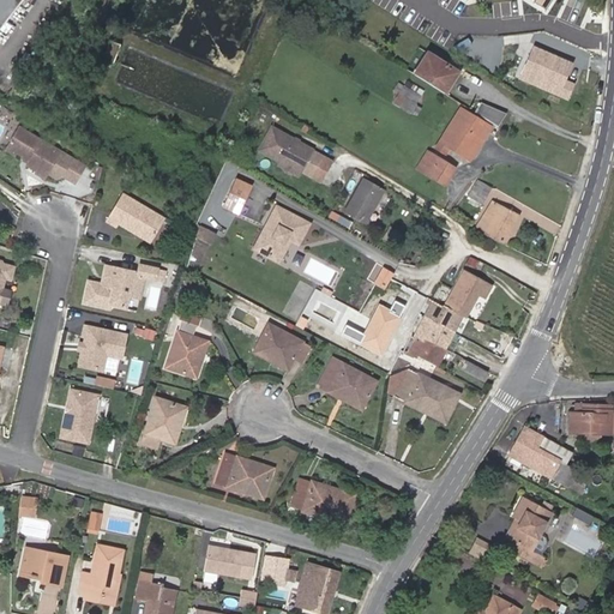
[(0,0),(0,29),(23,0),(0,0)]
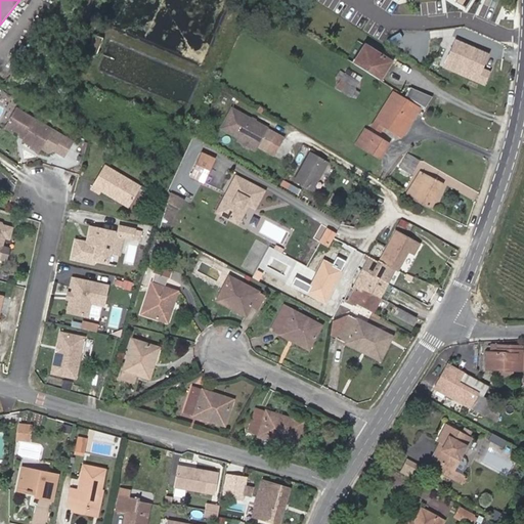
[(103,38),(94,34),(89,48),(88,50),(97,53),(103,38)]
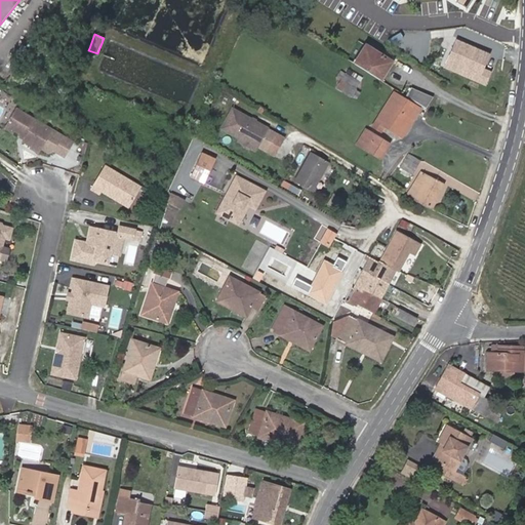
[(458,62),(455,70),(486,83),(491,71),(484,68),(490,53),(456,38),(450,51),(456,54),(458,62)]
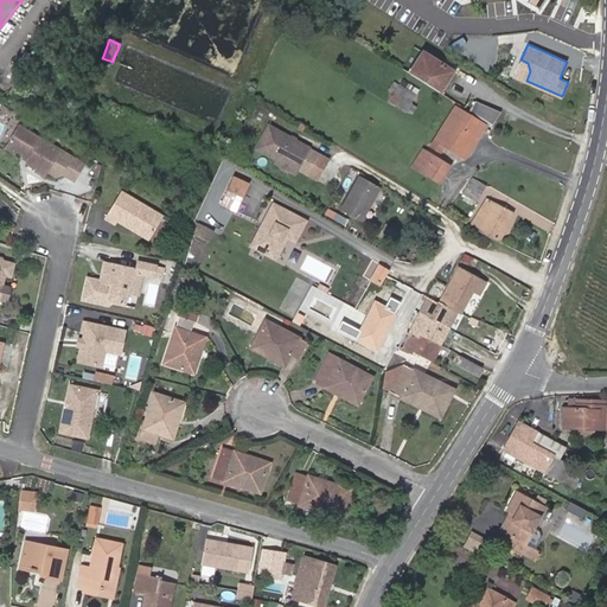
[(442,78),(447,81),(454,70),(423,51),(410,72),(436,89),(442,78)]
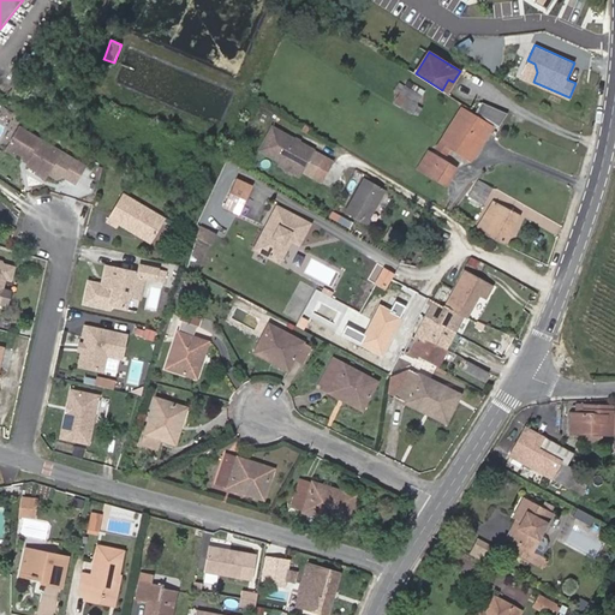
[(535,64),(527,60),(520,77),(533,82),(537,72),(535,64)]
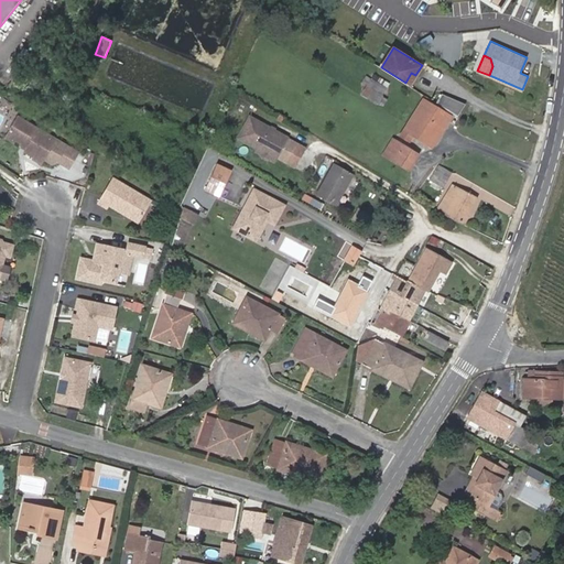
[(411,73),(405,83),(410,85),(415,75),(411,73)]
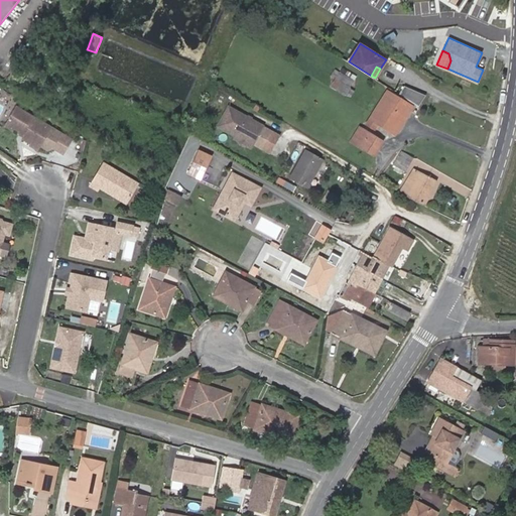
[(356,76),(347,70),(345,74),(340,71),(331,86),(345,95),(356,76)]
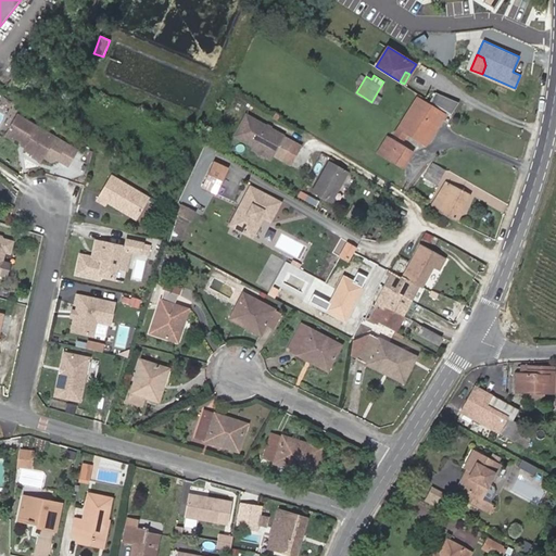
[(452,114),(454,110),(459,102),(436,91),(430,101),(452,114)]
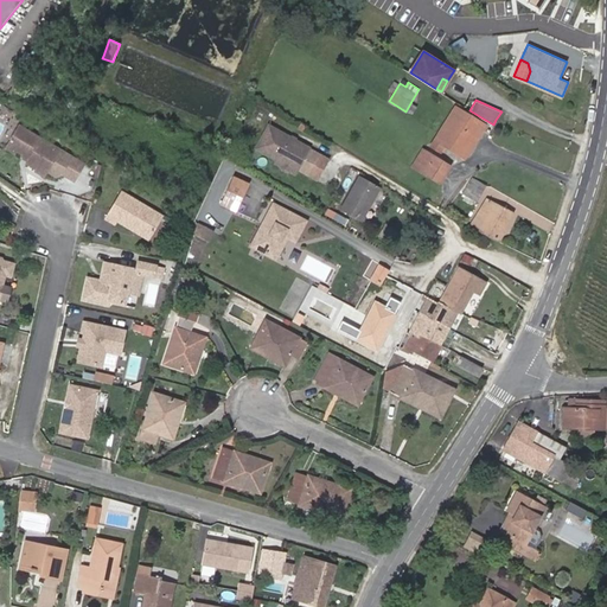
[(472,134),(477,136),(485,123),(455,106),(432,145),(441,151),(445,145),(459,154),(472,134)]
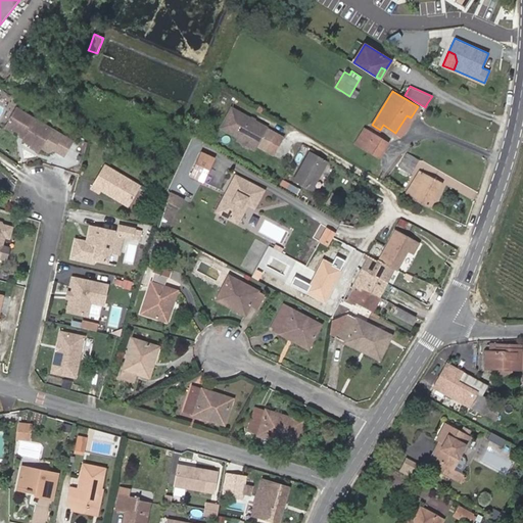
[(18,107),(7,125),(14,129),(21,133),(25,132),(28,134),(25,138),(24,140),(32,145),(31,147),(39,152),(42,147),(49,152),(53,149),(64,156),(74,142),(18,107)]
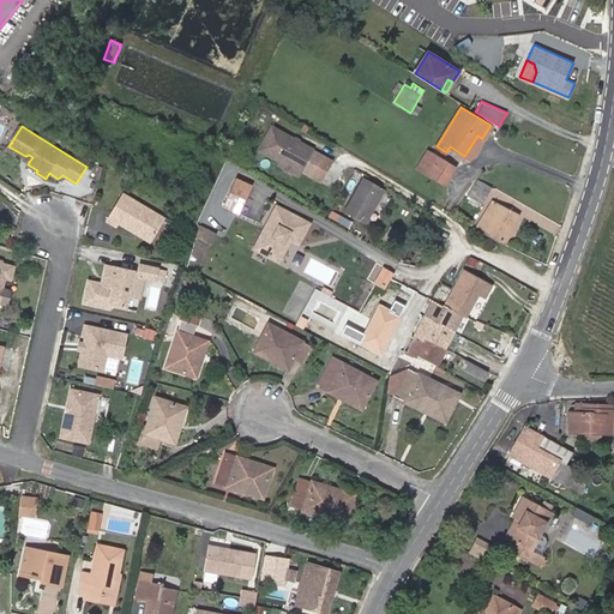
[(307,162),(313,151),(272,128),(260,151),(281,162),(282,161),(302,173),(302,174),(319,185),(326,172),(307,162)]
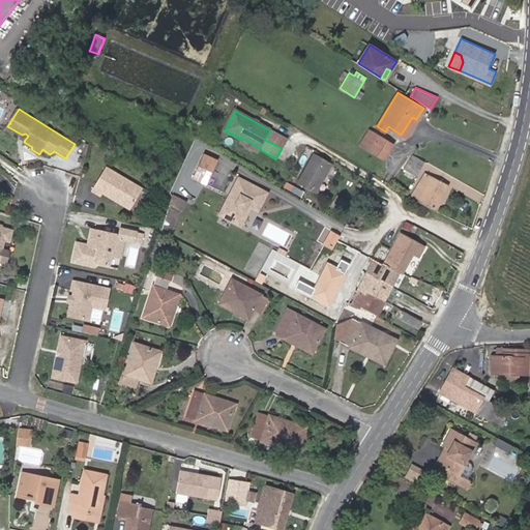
[(412,117),(401,135),(406,137),(416,119),(412,117)]
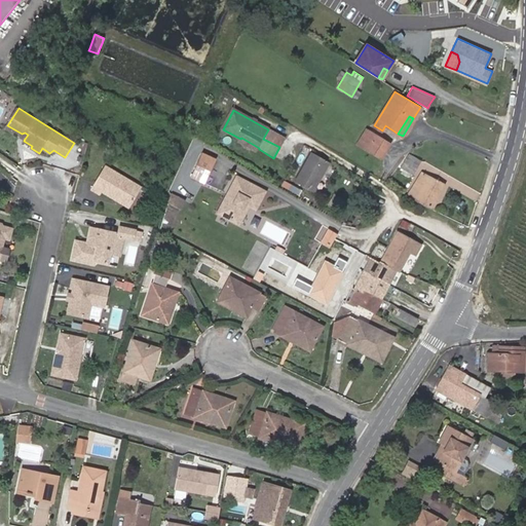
[(268,129),(263,139),(279,147),(285,139),(268,129)]
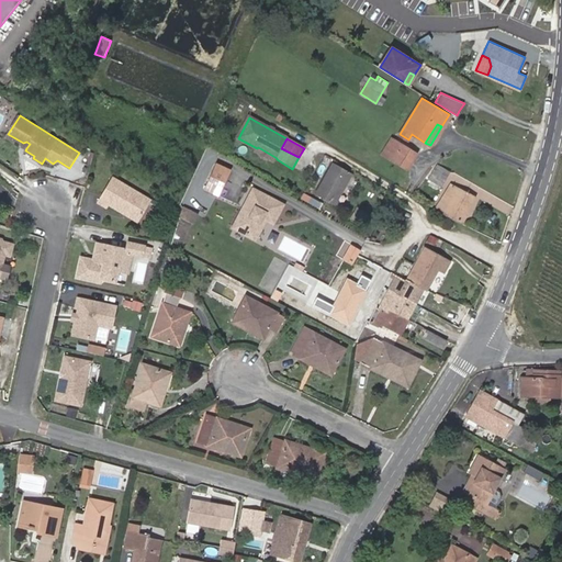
[(415,153),(392,138),(383,154),(406,168),(415,153)]
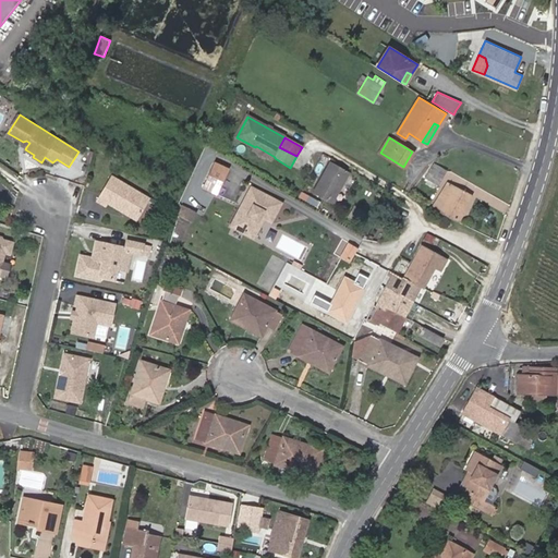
[(275,157),(256,146),(255,147),(253,150),(273,161),(275,158),(275,157)]
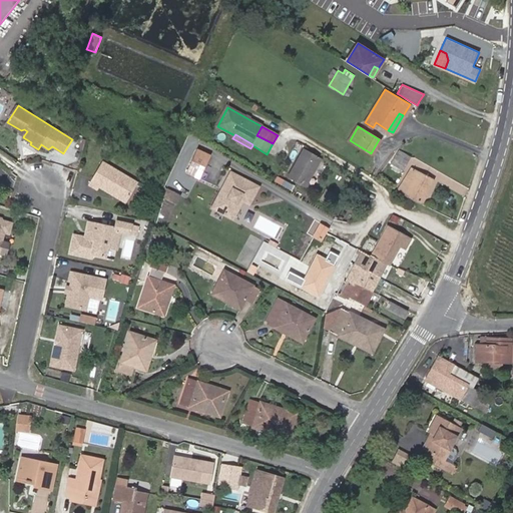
[(322,157),(305,147),(288,177),(305,186),(322,157)]
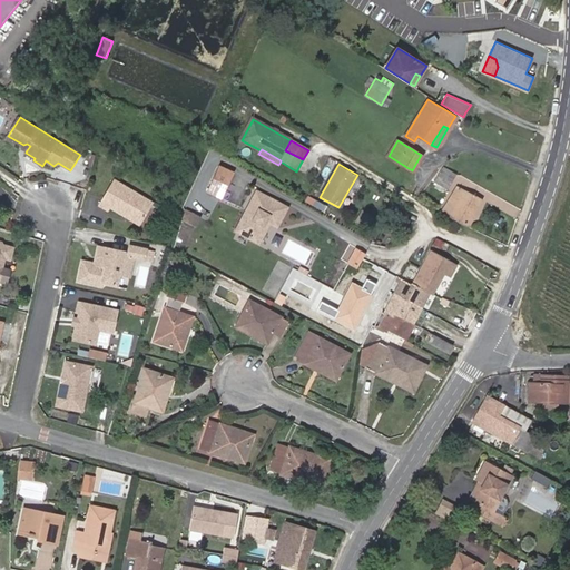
[(234,173),(220,166),(209,192),(223,197),(234,173)]
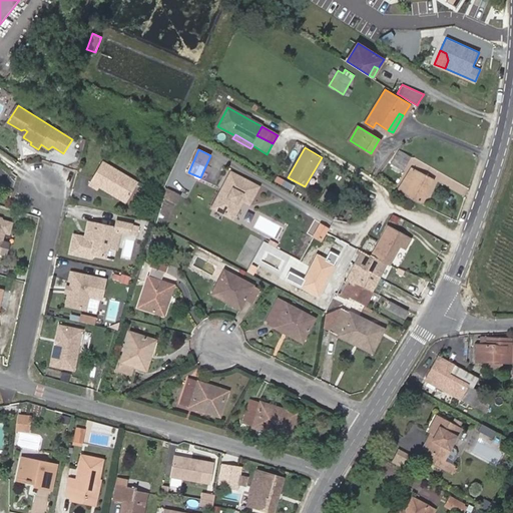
[(397,153),(409,160),(411,157),(400,150),(397,153)]
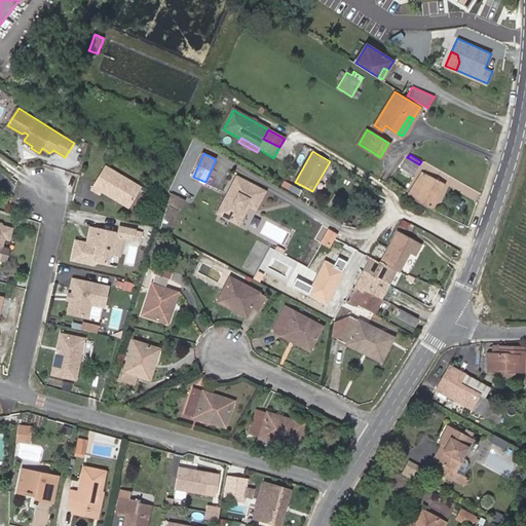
[(419,164),(407,157),(401,167),(414,175),(419,164)]
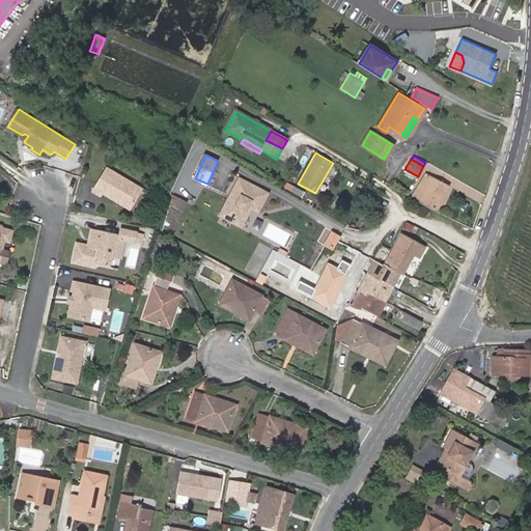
[(144,189),(108,168),(94,192),(102,197),(104,194),(117,201),(119,200),(133,207),(144,189)]
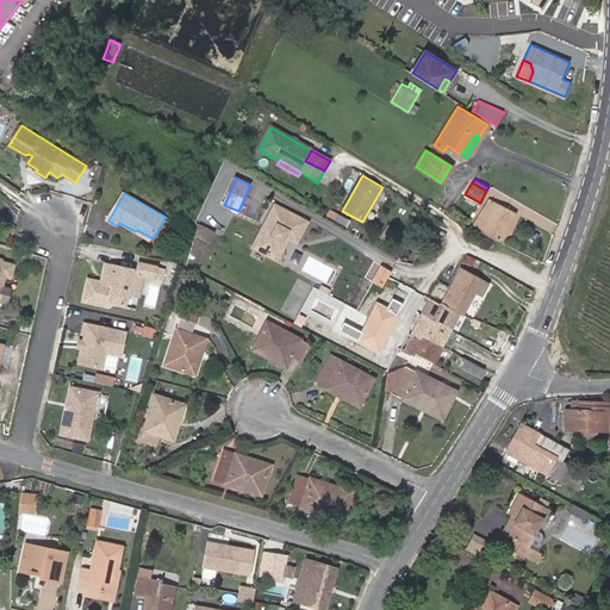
[(473,225),(502,241),(516,212),(490,199),(473,225)]
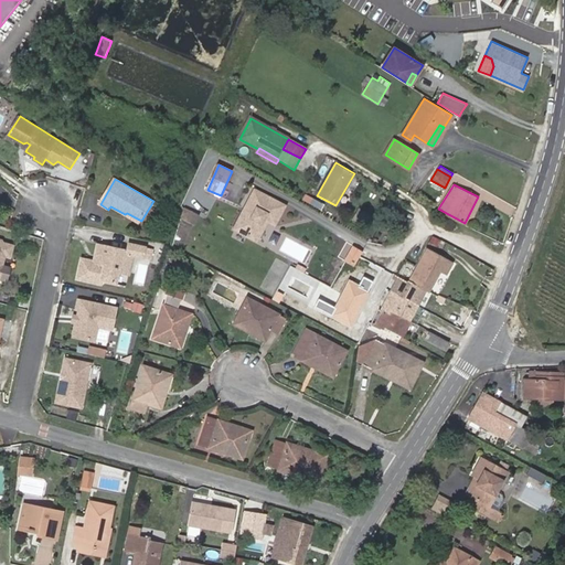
[(251,206),(258,191),(255,189),(247,204),(251,206)]
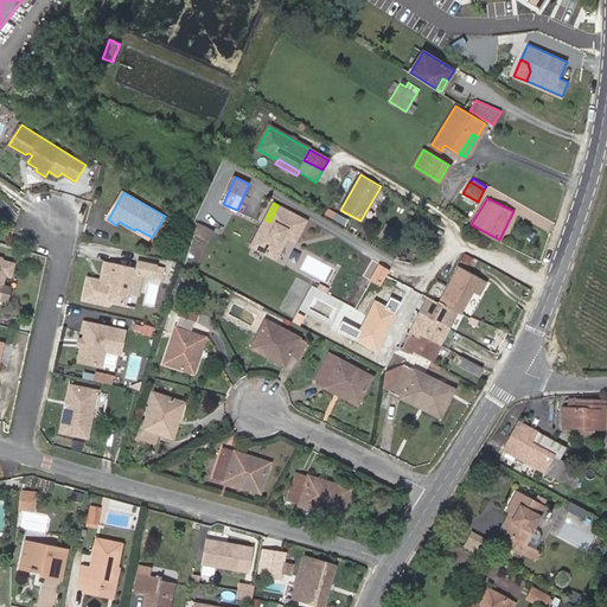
[(306,219),(278,205),(269,222),(266,219),(253,246),(274,257),(286,235),(288,236),(296,240),(306,219)]
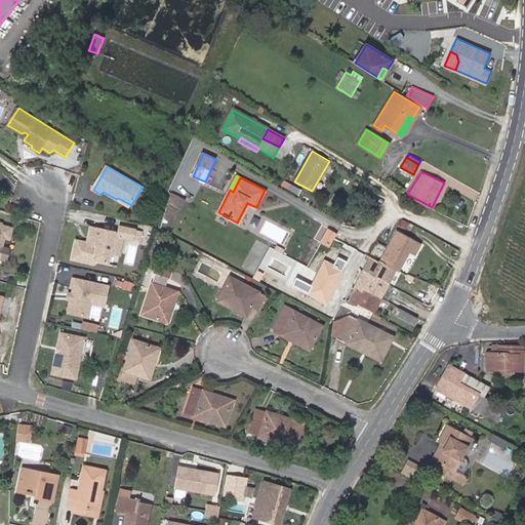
[(172,204),(178,208),(183,202),(171,196),(167,202),(172,204)]
